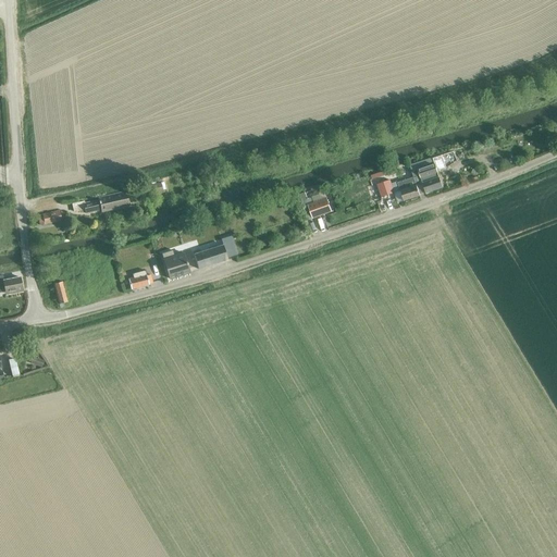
[(432,158),(409,165),(412,178),(413,178),(419,195),(424,193),(425,195),(442,188),(432,158)]
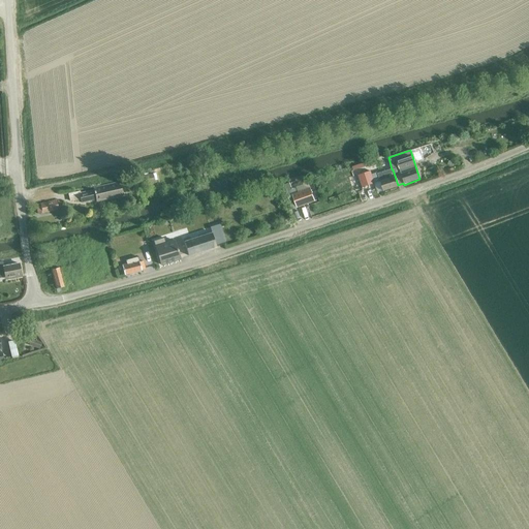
[(393,169),(392,169),(377,174),(380,182),(383,191),(398,186),(398,185),(393,169)]
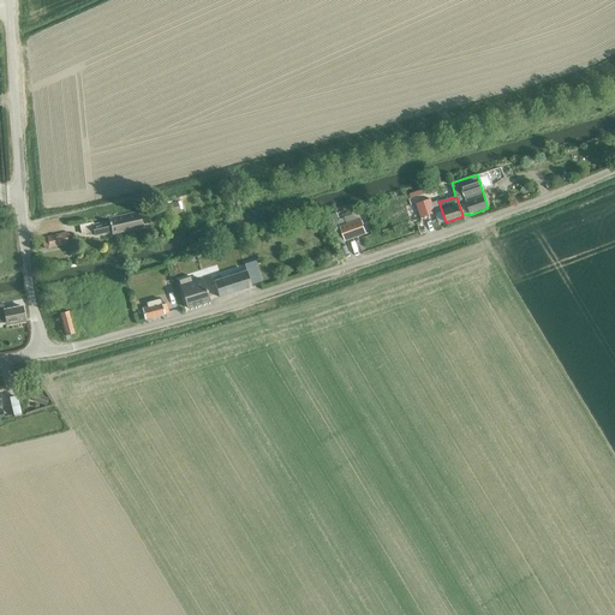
[(430,199),(415,204),(419,219),(435,214),(437,213),(442,212),(439,202),(439,201),(431,203),(430,199)]
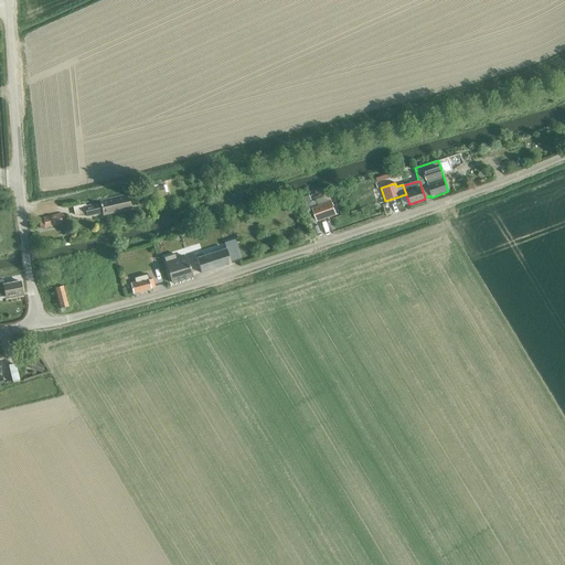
[(163,184),(152,187),(155,196),(164,194),(164,192),(168,192),(166,184),(163,185),(163,184)]
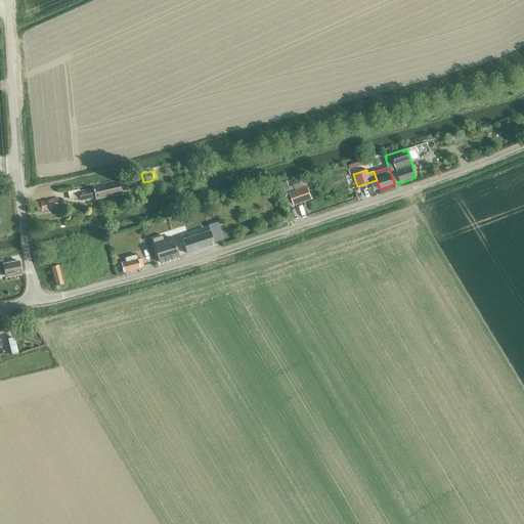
[(94,200),(120,194),(118,182),(92,187),(92,189),(79,192),(78,190),(68,192),(69,200),(79,198),(80,201),(94,198),(94,200)]
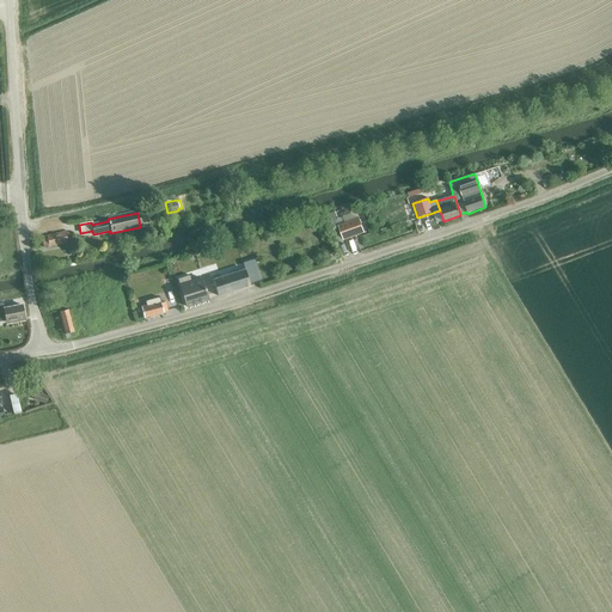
[(340,226),(344,242),(366,234),(360,219),(340,226)]
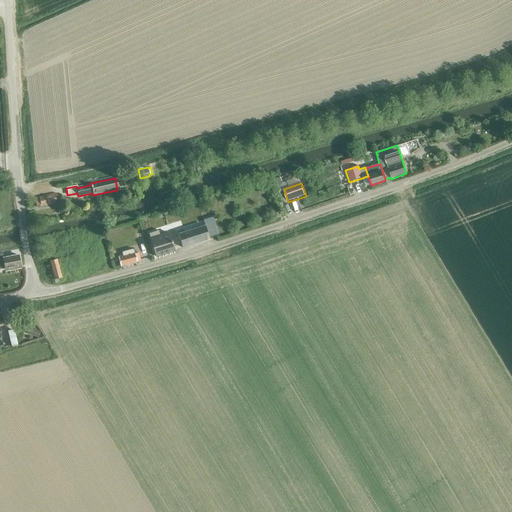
[(36,207),(56,203),(53,194),(38,197),(39,200),(35,201),(36,207)]
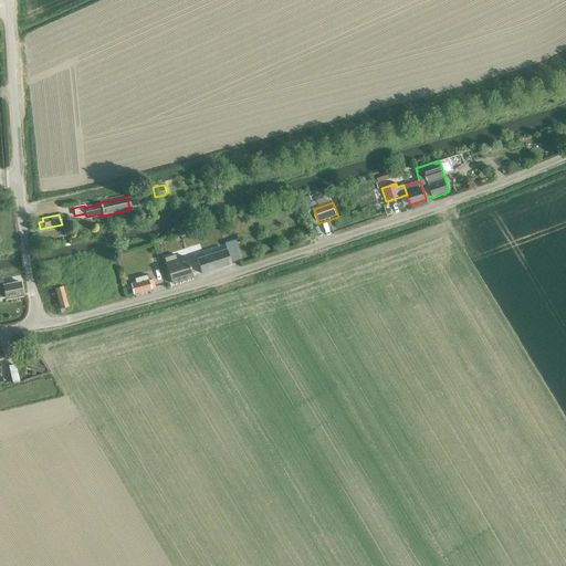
[(201,274),(231,264),(226,250),(197,260),(201,274)]
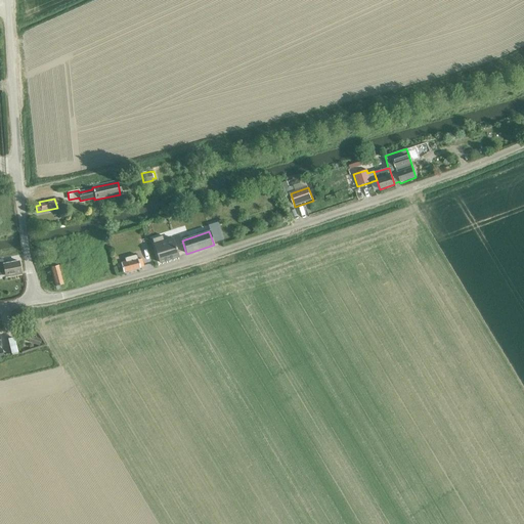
[(159,263),(177,257),(172,239),(164,242),(162,237),(151,241),(159,263)]
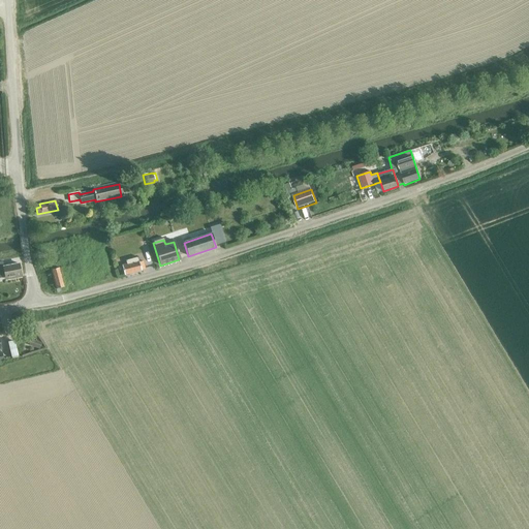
[(124,275),(144,270),(142,261),(138,262),(136,257),(125,260),(126,265),(121,266),(124,275)]
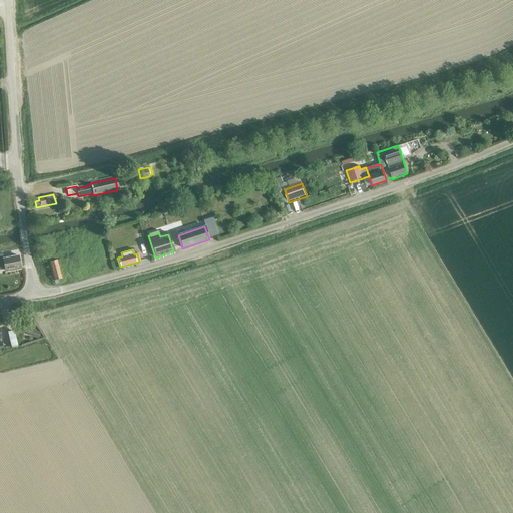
[(18,257),(2,260),(2,254),(0,253),(0,268),(4,268),(4,270),(19,267),(18,257)]
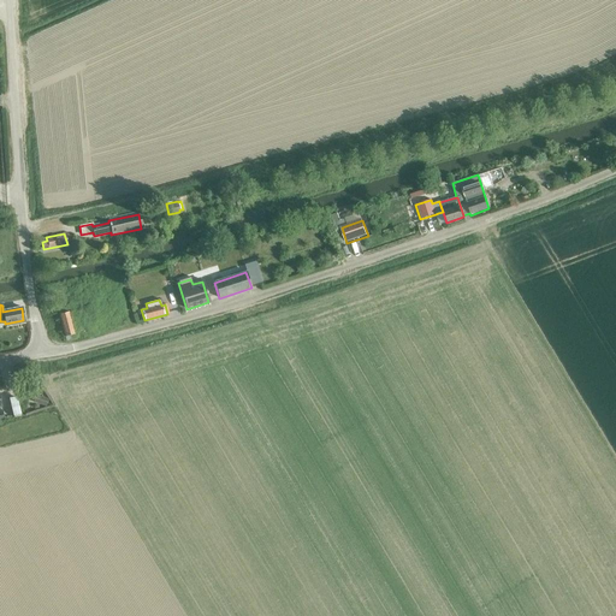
[(37,396),(35,403),(46,408),(48,400),(37,396)]
